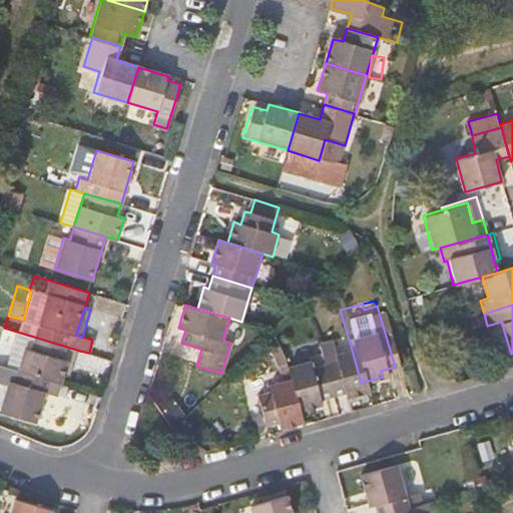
[(4,328),(2,327),(0,334),(0,335),(32,344),(30,350),(23,348),(17,369),(51,379),(62,382),(64,374),(68,362),(76,364),(80,351),(4,328)]
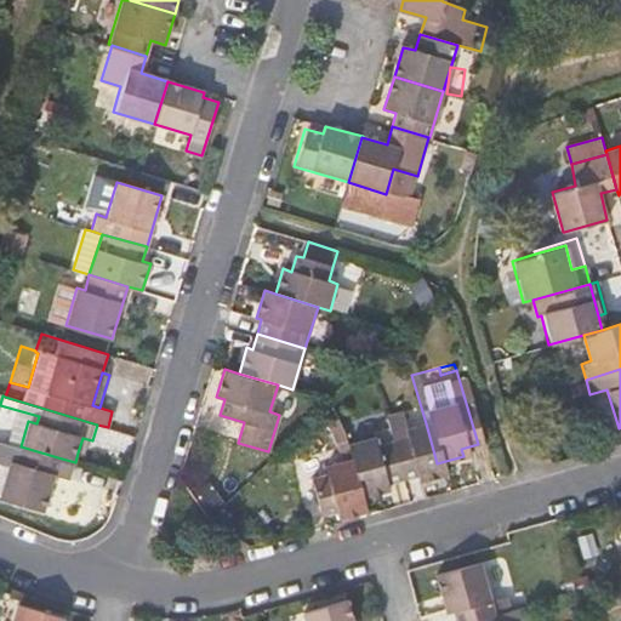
[(39,416),(0,405),(0,440),(21,446),(28,421),(36,423),(39,416)]
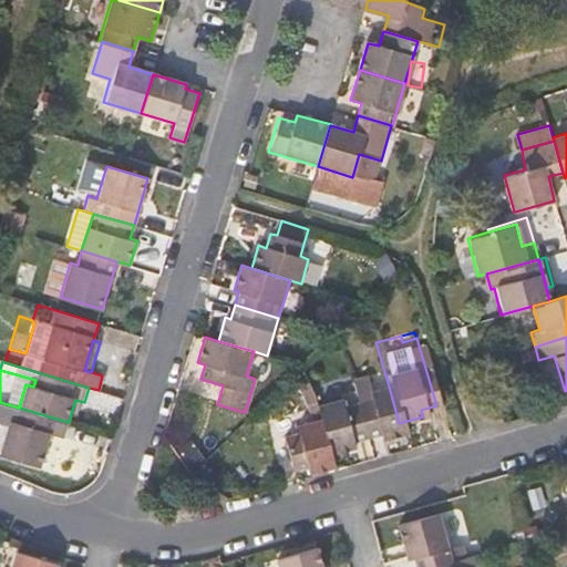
[(378,441),(401,434),(399,423),(389,387),(362,394),(357,374),(344,378),(347,388),(361,437),(375,434),(378,441)]
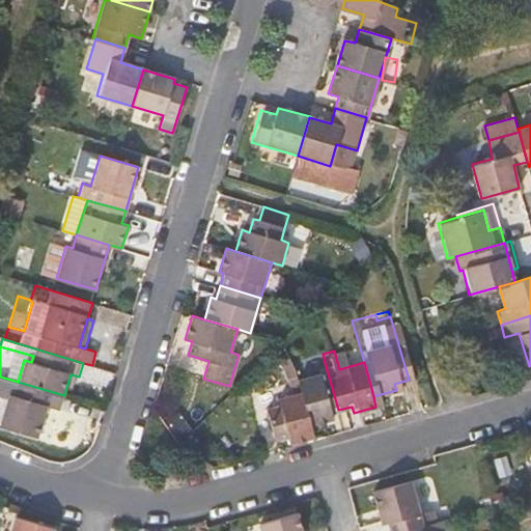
[(283,382),(285,381),(291,380),(285,358),(277,361),(283,382)]
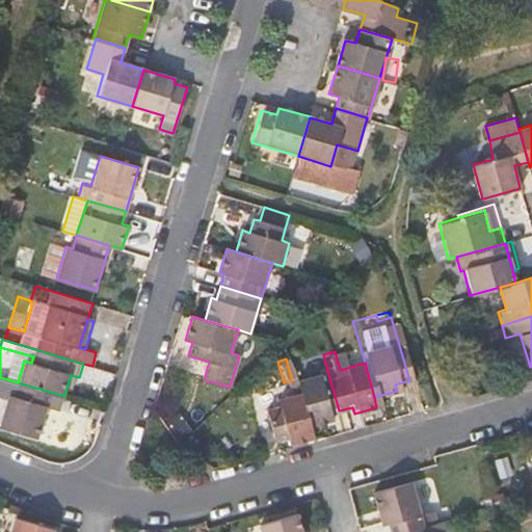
[(325,415),(339,410),(325,364),(311,368),(313,377),(292,383),(306,427),(327,421),(325,415)]
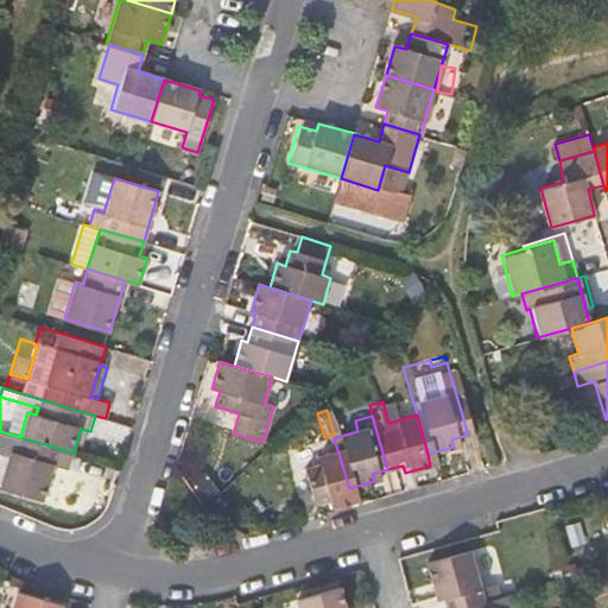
[(87,445),(90,431),(81,429),(76,443),(87,445)]
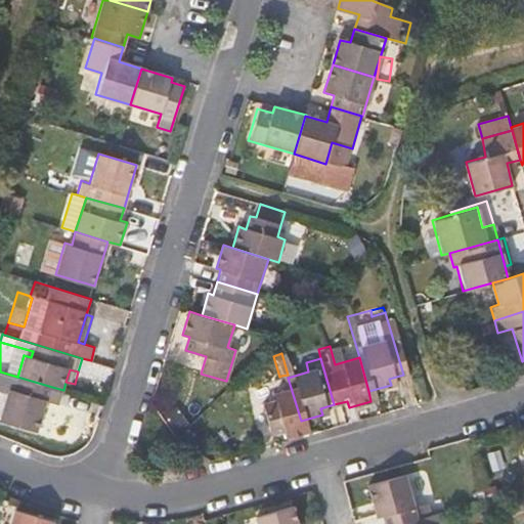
[(288,378),(288,375),(281,376),(286,391),(269,395),(271,402),(257,407),(266,438),(280,434),(282,438),(304,432),(301,421),(288,378)]
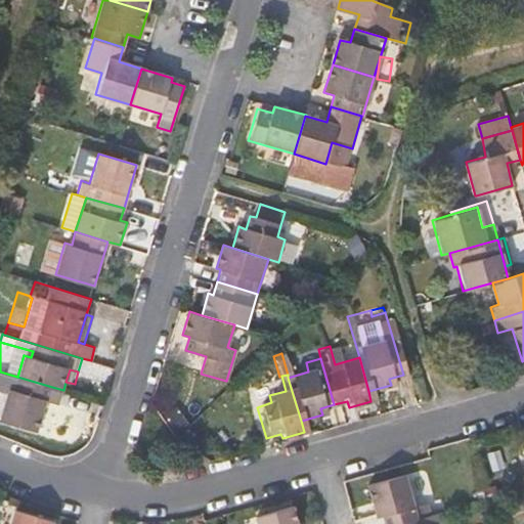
[(0,420),(39,431),(52,387),(17,377),(13,391),(8,389),(0,417),(0,420)]
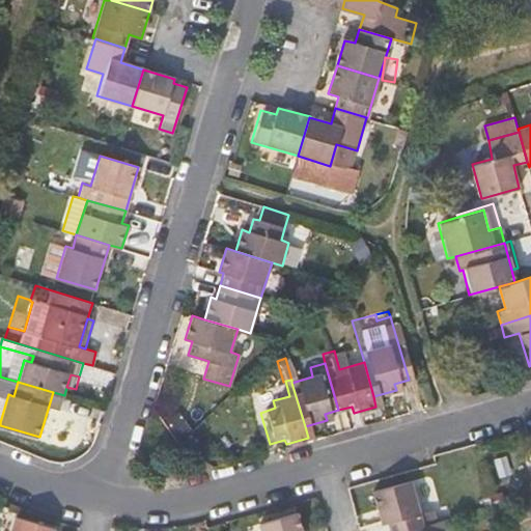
[(388,522),(390,530),(403,530),(436,522),(430,506),(419,509),(411,481),(374,492),(383,523),(388,522)]
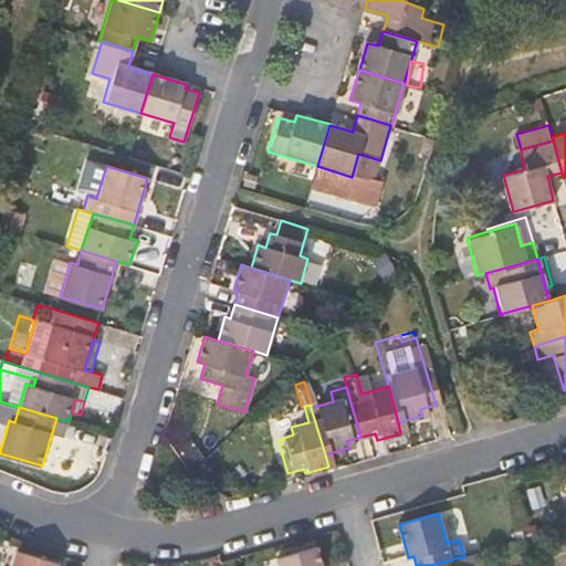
[(275,559),(278,565),(323,565),(318,547),(275,559)]
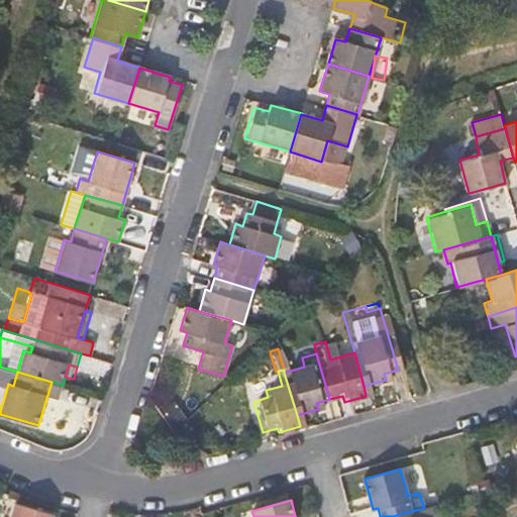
[(446,516),(442,503),(424,508),(426,516),(446,516)]
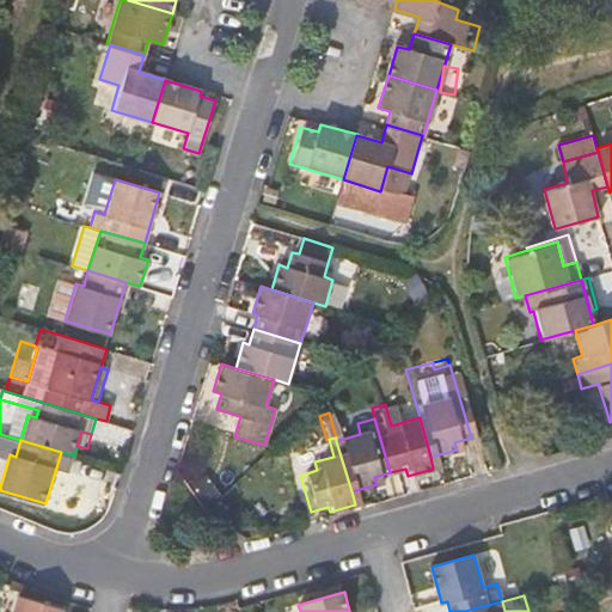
[(19,598),(13,611),(60,611),(61,609),(19,598)]
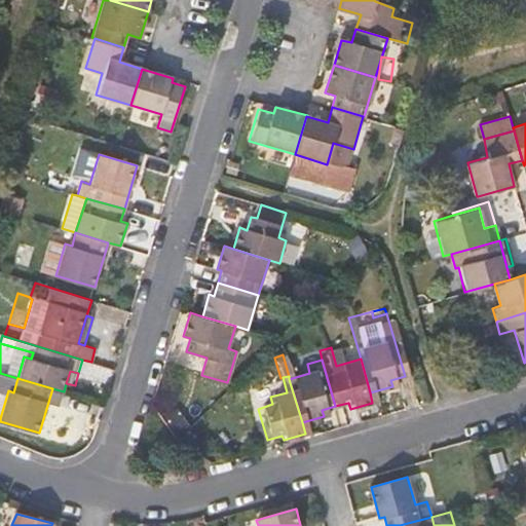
[(434,525),(431,517),(400,525),(434,525)]
